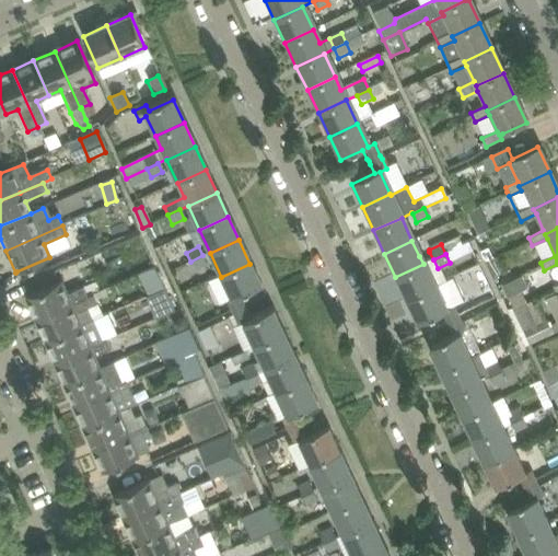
[(207,265),(202,255),(190,262),(190,263),(195,271),(207,265)]
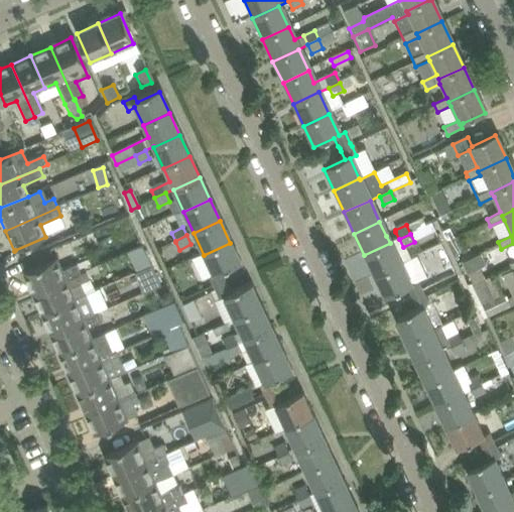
[(226,287),(225,285),(219,274),(240,264),(230,243),(204,255),(214,277),(209,279),(214,290),(215,292),(219,300),(224,298),(234,321),(260,307),(250,286),(249,287),(230,296),(226,287)]
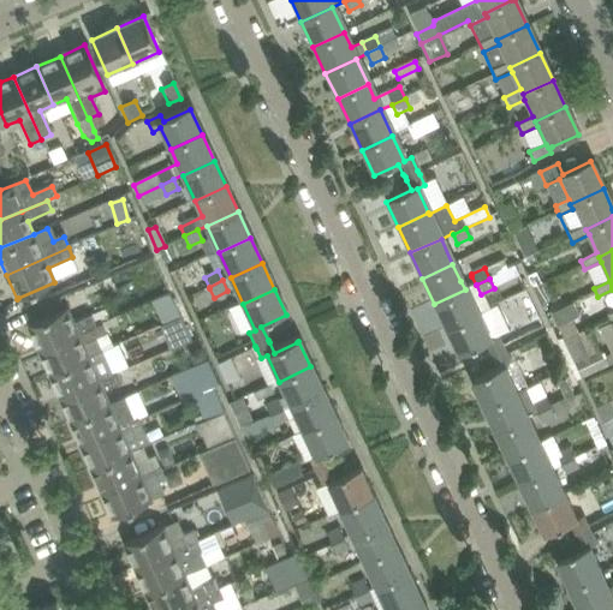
[(446,329),(477,315),(465,289),(434,304),(446,329)]
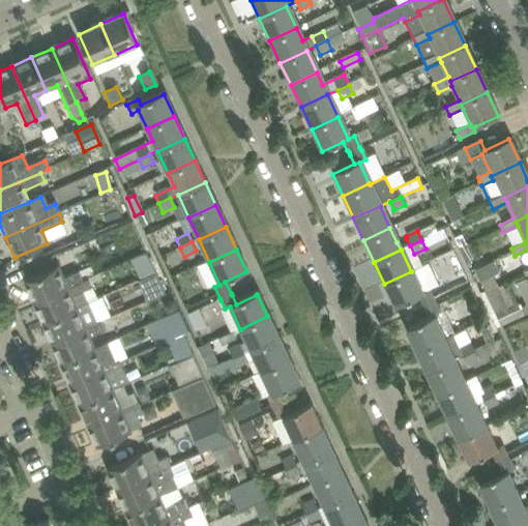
[(155,275),(146,255),(135,260),(143,281),(155,275)]
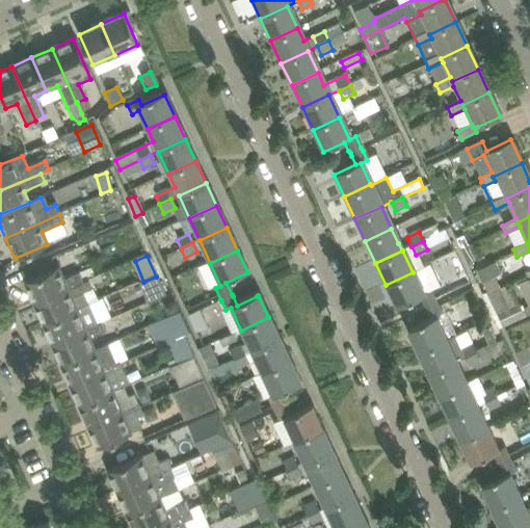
[(495,264),(476,272),(481,284),(500,274),(495,264)]
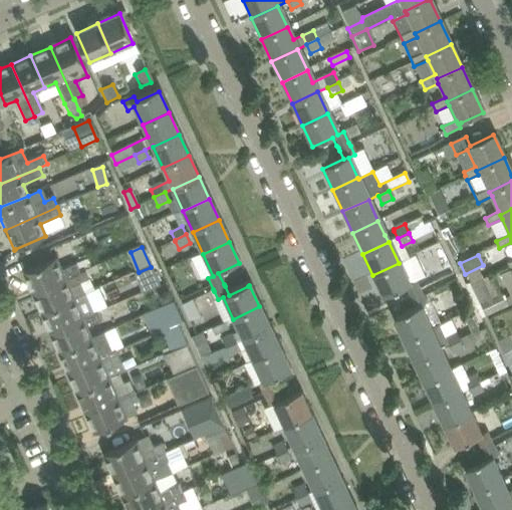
[(61,271),(56,259),(24,273),(33,293),(79,273),(75,264),(61,271)]
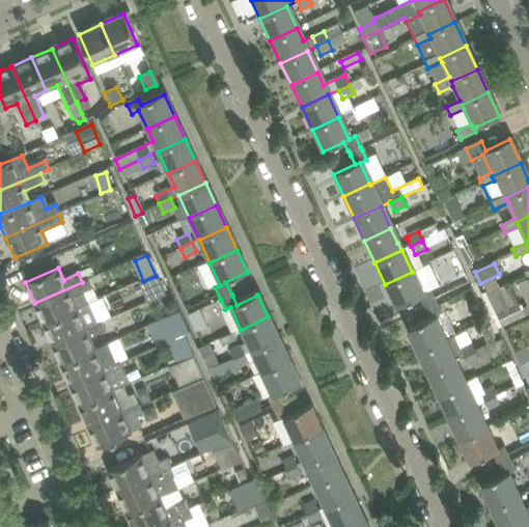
[(440,314),(434,303),(428,290),(421,294),(412,272),(385,284),(395,307),(417,297),(422,308),(427,320),(407,330),(417,352),(443,339),(433,317),(440,314)]
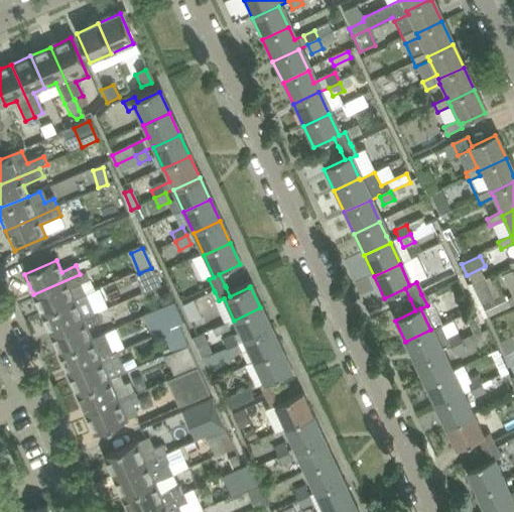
[(139,273),(134,275),(143,294),(159,287),(151,268),(139,273)]
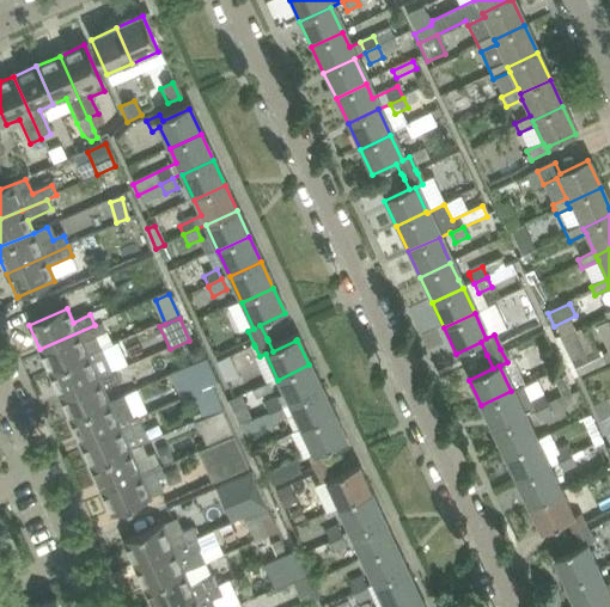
[(574,331),(554,341),(572,381),(609,362),(609,320),(608,323),(609,327),(609,350),(599,356),(597,350),(585,355),(574,331)]
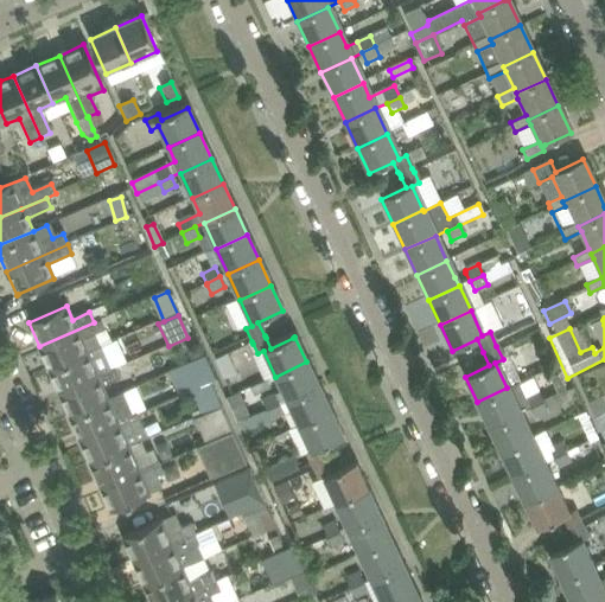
[(100,347),(110,343),(101,321),(94,324),(94,322),(39,346),(49,370),(89,352),(100,347)]
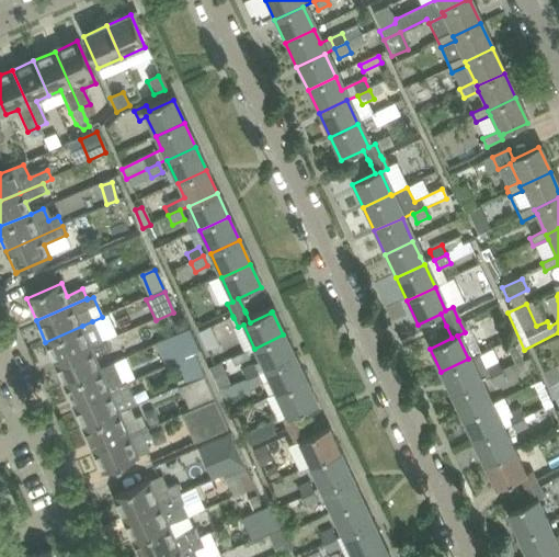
[(102,343),(92,321),(82,326),(45,342),(55,364),(102,343)]
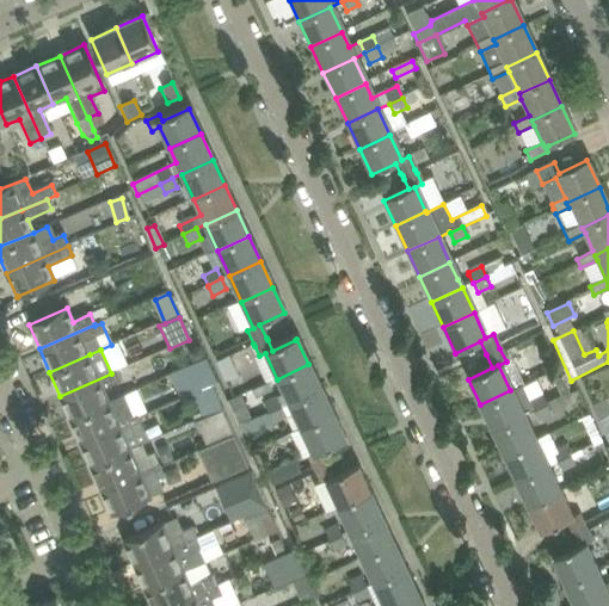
[(191,395),(211,387),(217,383),(207,359),(168,376),(179,400),(191,395)]
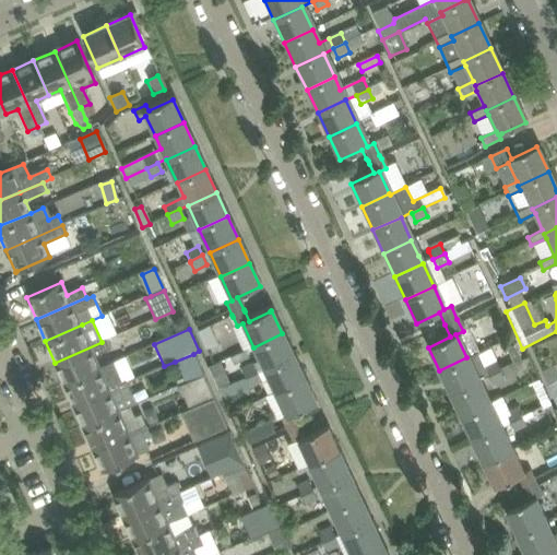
[(293,357),(282,333),(253,347),(260,359),(252,363),(240,369),(245,379),(293,357)]
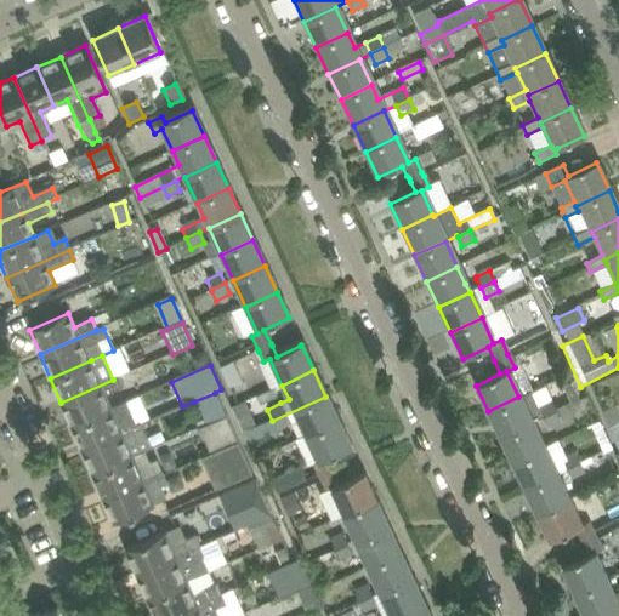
[(72,427),(109,410),(104,397),(121,388),(118,378),(113,380),(61,403),(72,427)]
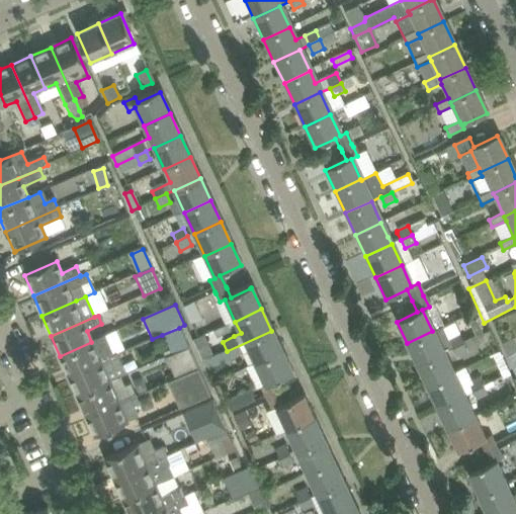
[(452,348),(463,343),(459,335),(448,340),(442,327),(432,331),(407,343),(417,365),(452,348)]
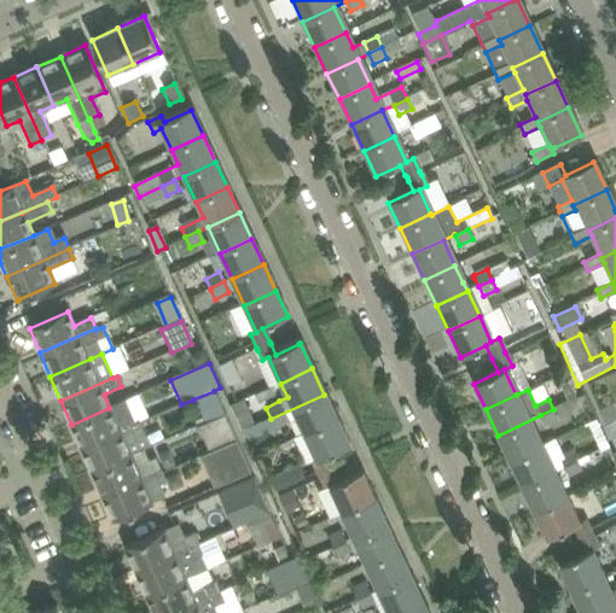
[(225,415),(214,391),(193,400),(205,425),(225,415)]
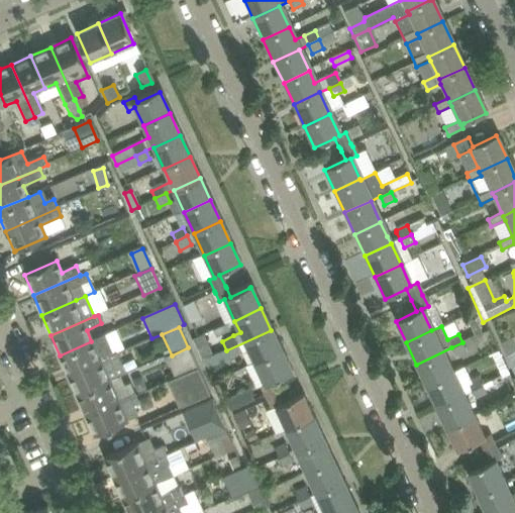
[(114,330),(104,335),(112,352),(122,348),(114,330)]
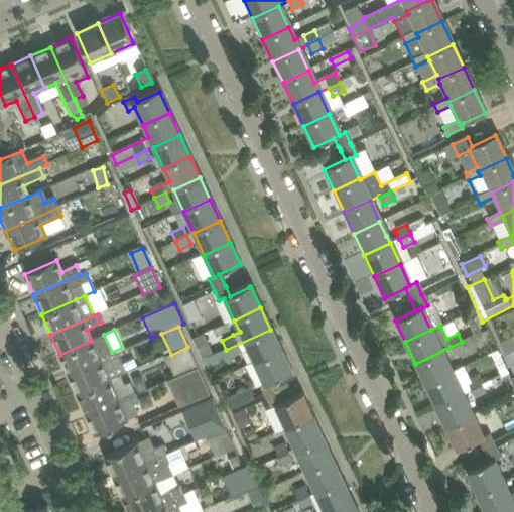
[(281,351),(270,330),(226,350),(230,358),(240,353),(248,350),(254,361),(254,362),(255,363),(281,351)]
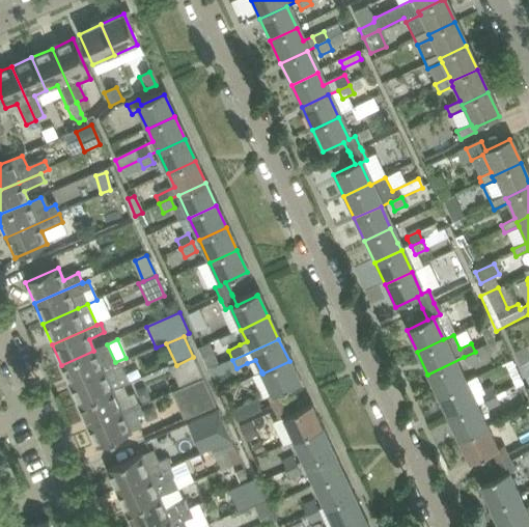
[(102,371),(116,365),(107,345),(94,351),(93,351),(61,365),(71,386),(102,371)]
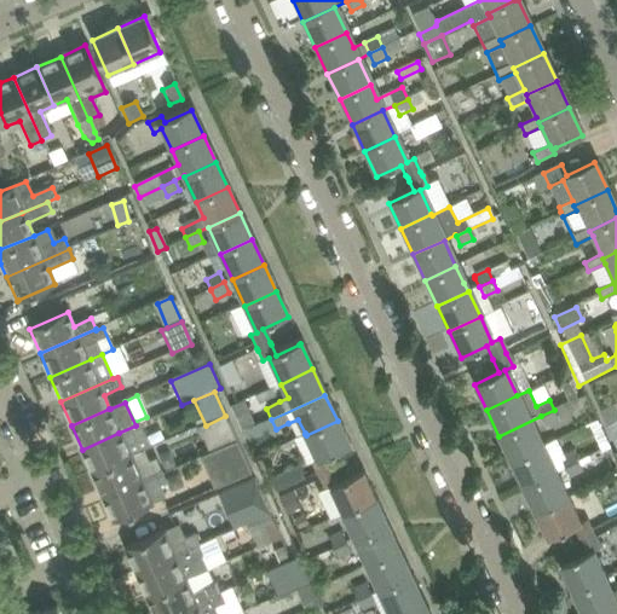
[(254,427),(242,403),(235,406),(229,409),(241,433),(254,427)]
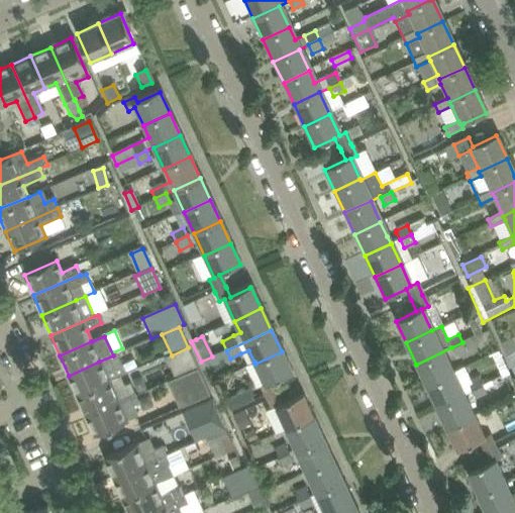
[(462,342),(451,347),(455,356),(467,351),(462,342)]
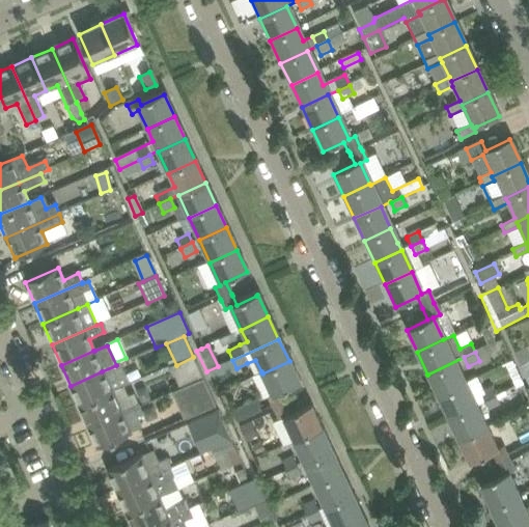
[(202,378),(193,357),(176,365),(169,368),(178,389),(202,378)]
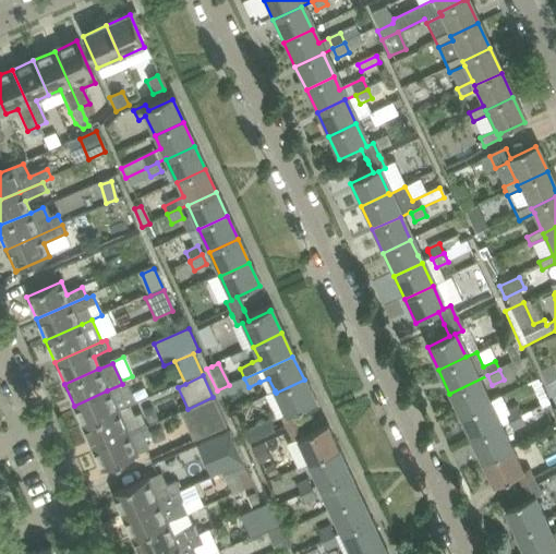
[(244,378),(217,392),(222,401),(250,388),(249,387),(244,378)]
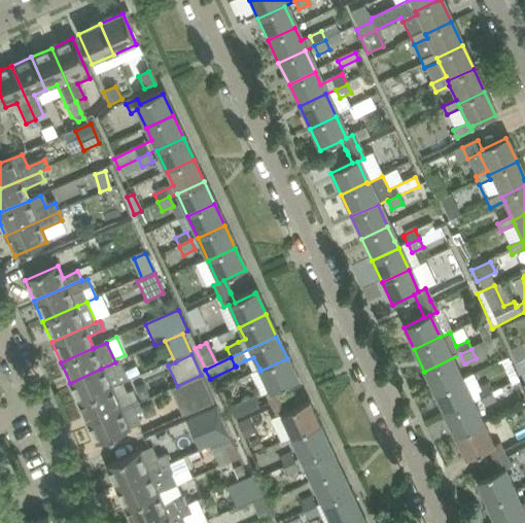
[(265,395),(270,407),(275,418),(280,416),(291,439),(318,425),(307,403),(286,413),(281,402),(276,390),(298,380),(287,358),(260,371),(271,392),(265,395)]
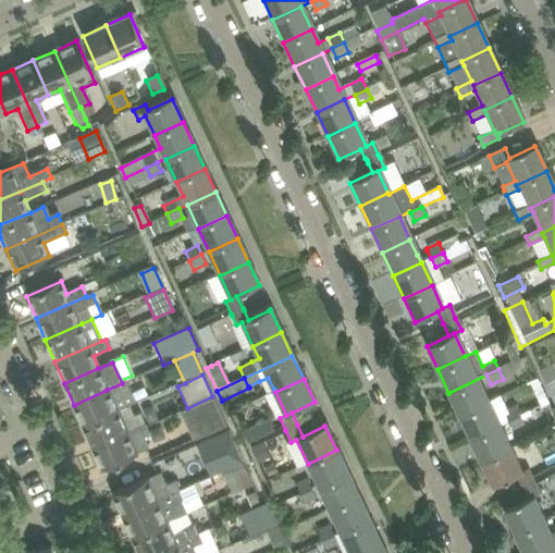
[(554,379),(544,384),(554,406),(554,379)]
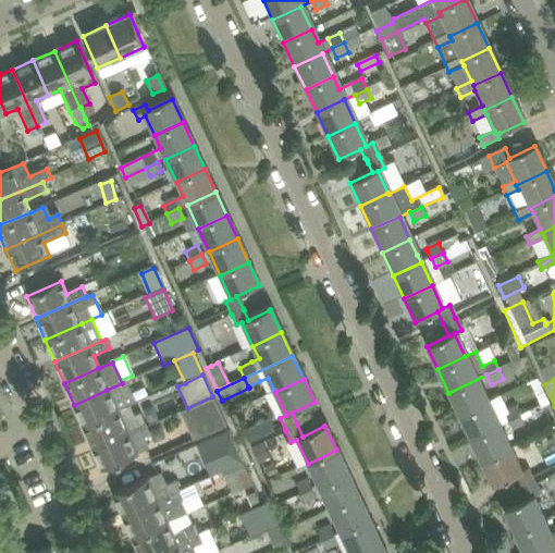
[(486,403),(476,380),(448,393),(459,416),(486,403)]
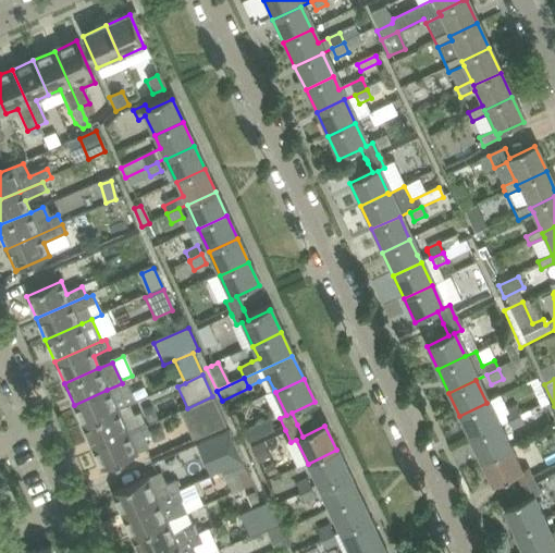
[(125,381),(122,383),(107,390),(74,405),(83,426),(116,412),(132,405),(132,406),(135,405),(125,381)]
